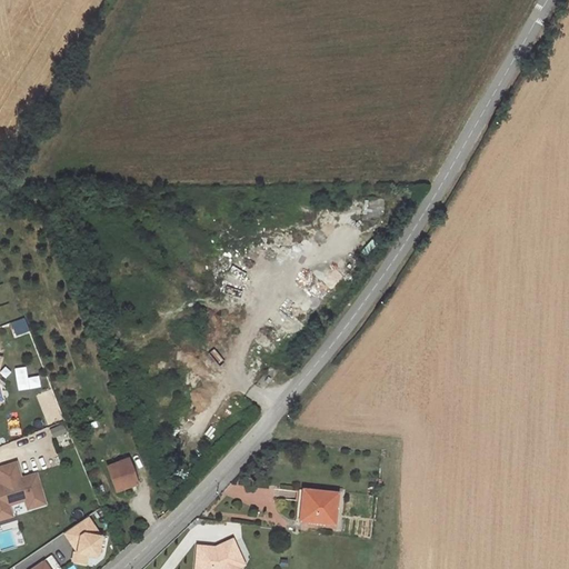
[(362,218),(383,218),(383,199),(362,199),(362,218)]
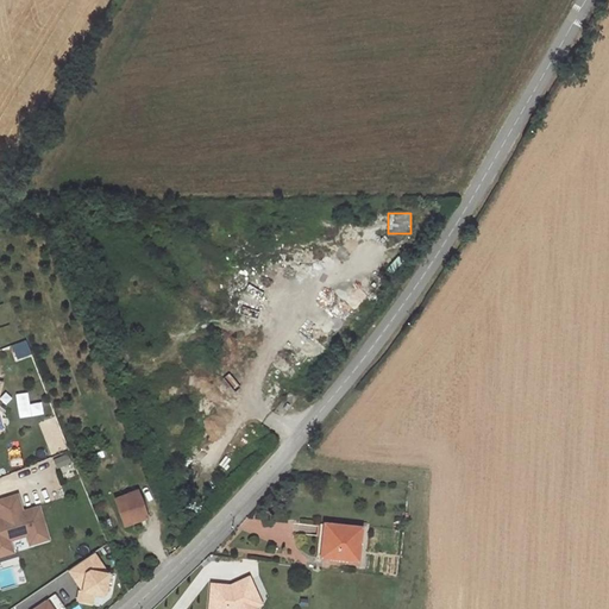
[(32,315),(22,320),(27,331),(37,326),(32,315)]
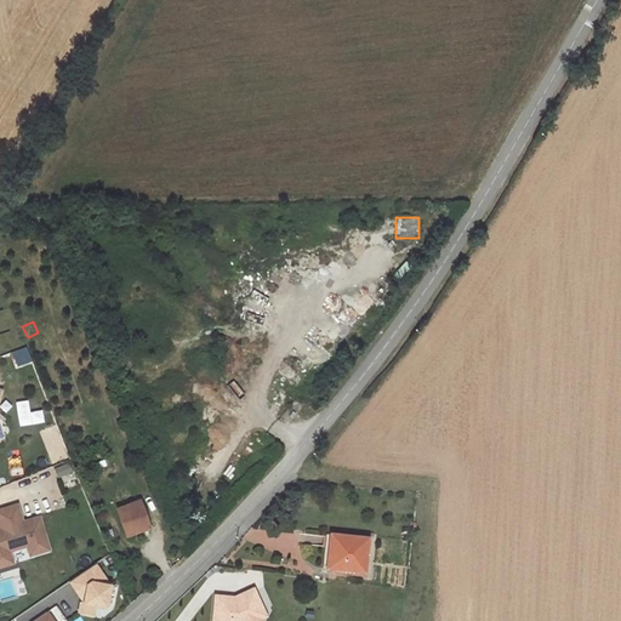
[(140,500),(117,508),(126,536),(149,527),(140,500)]
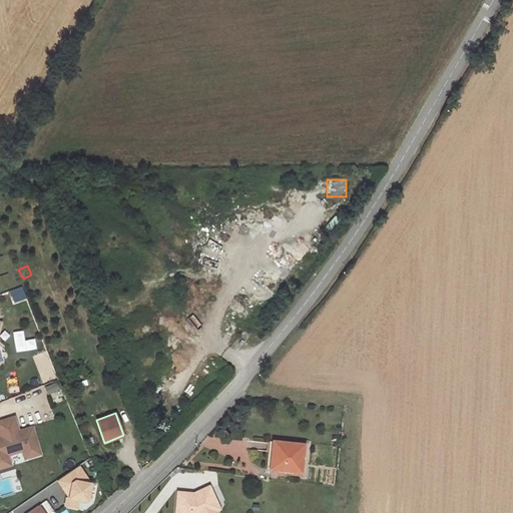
[(26,459),(41,454),(33,427),(19,431),(15,417),(0,421),(0,432),(2,438),(5,437),(5,439),(3,443),(0,444),(0,461),(9,458),(9,455),(23,451),(26,459)]
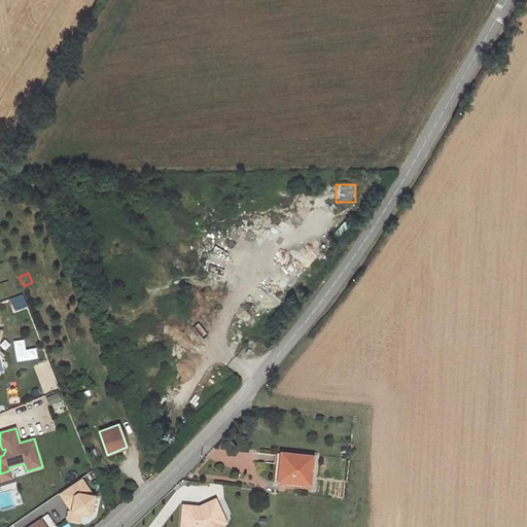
[(277,453),(275,464),(282,465),(280,483),(309,486),(312,456),(277,453)]
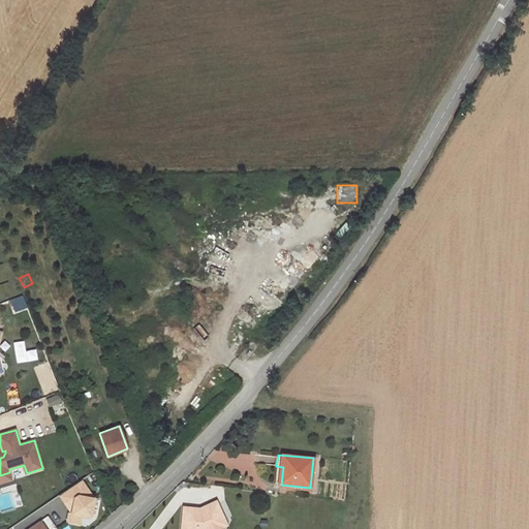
[(0,483),(12,479),(9,472),(0,475),(0,483)]
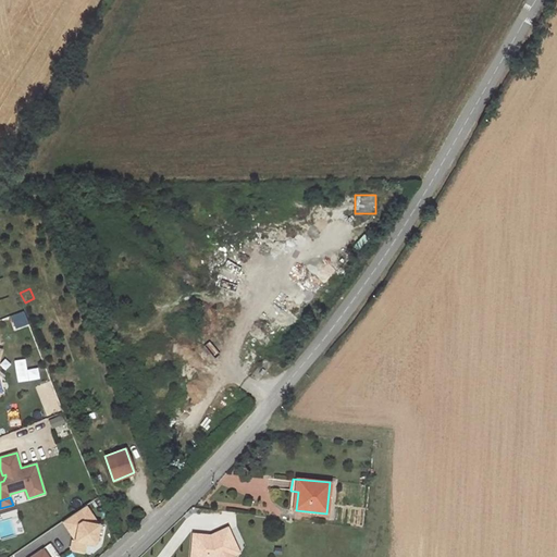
[(85,506),(63,521),(72,535),(75,535),(75,541),(72,541),(71,549),(84,552),(85,543),(93,545),(95,543),(98,525),(85,506)]
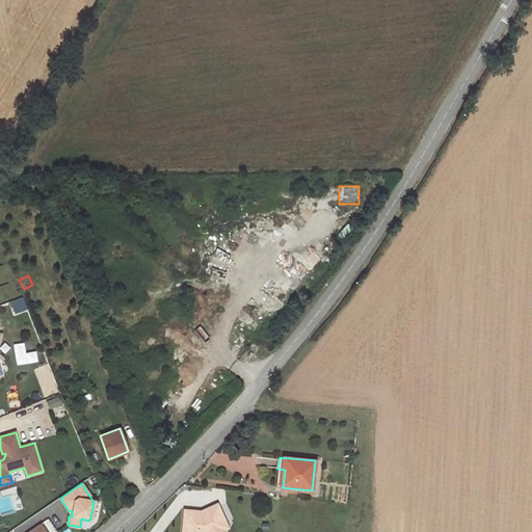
[(201,511),(185,509),(182,531),(209,531),(210,530),(215,527),(222,530),(228,527),(217,503),(207,508),(208,510),(202,513),(201,511)]
